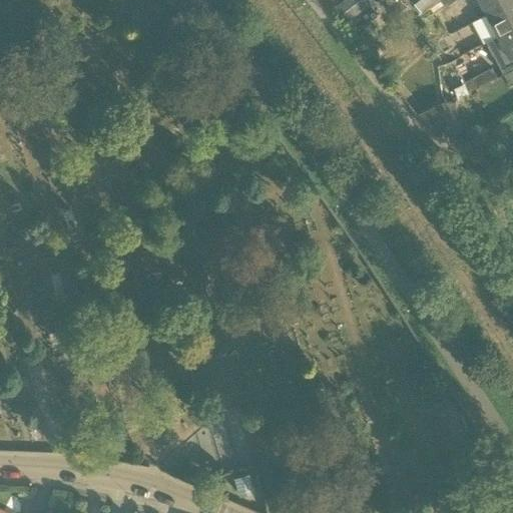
[(346,25),(370,5),(365,0),(345,0),(334,10),(346,25)]
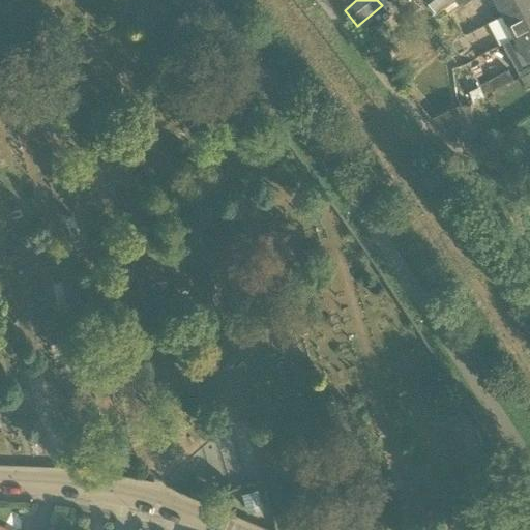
[(444,7),(452,0),(424,0),(424,1),(435,15),(444,7)]
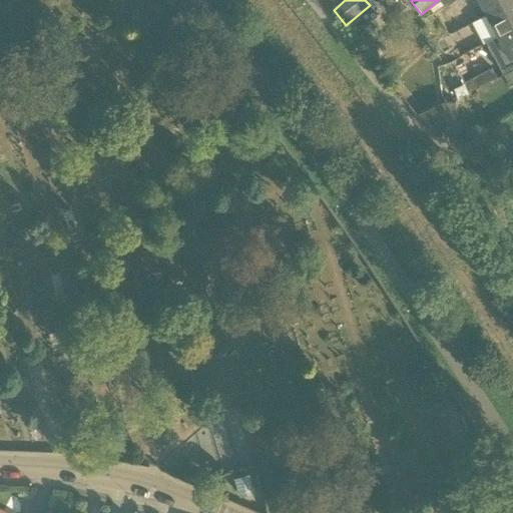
[(438,0),(430,7),(437,16),(456,0),(438,0)]
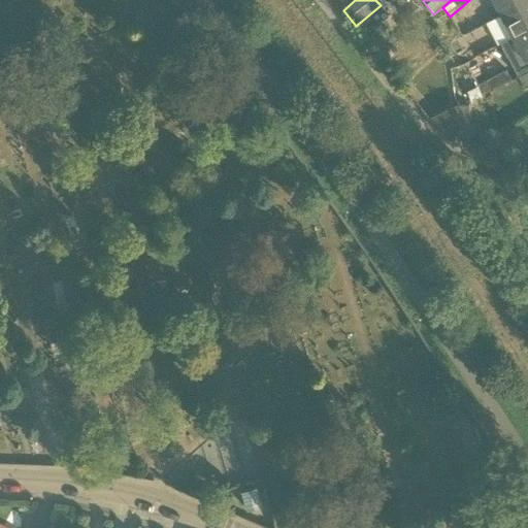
[(527,0),(493,0),(501,15),(527,1),(527,0)]
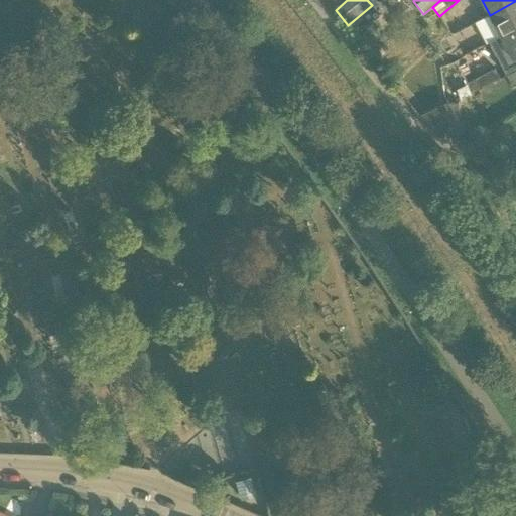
[(501,37),(515,29),(515,1),(490,15),(501,37)]
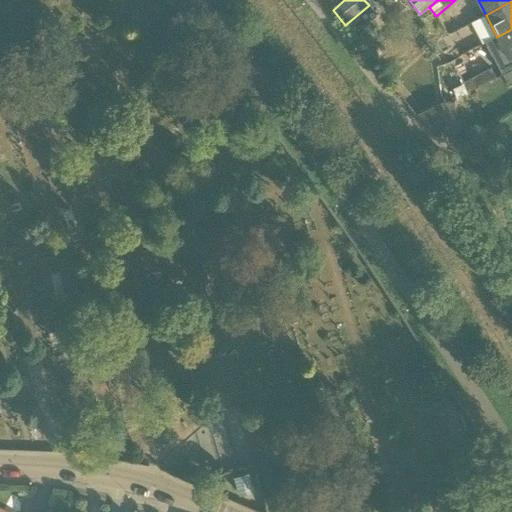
[(511,29),(497,37),(509,58),(511,55),(511,29)]
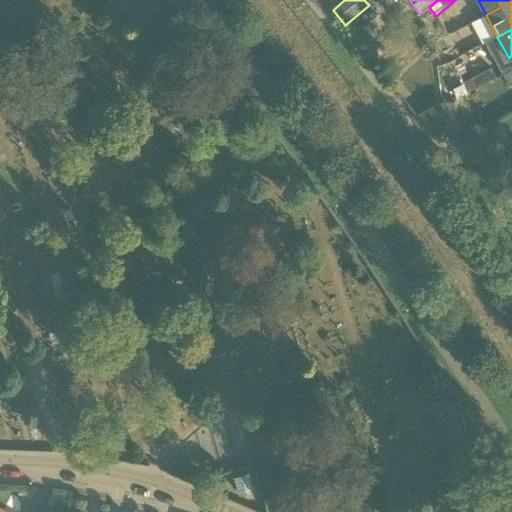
[(463,63),(454,67),(451,61),(435,68),(443,102),(468,94),(467,92),(472,89),(496,78),(492,68),(471,79),(466,69),(463,63)]
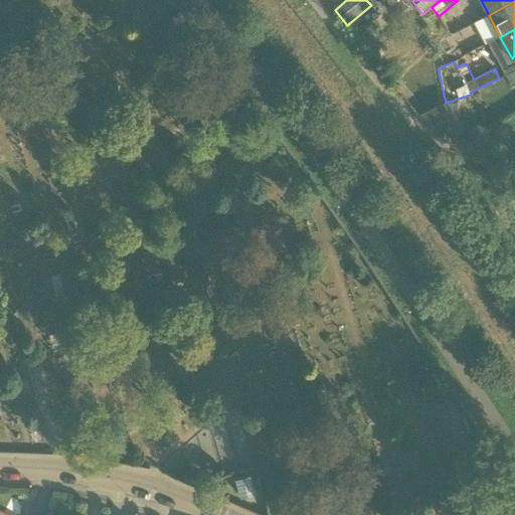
[(514,69),(506,75),(512,87),(514,84),(514,69)]
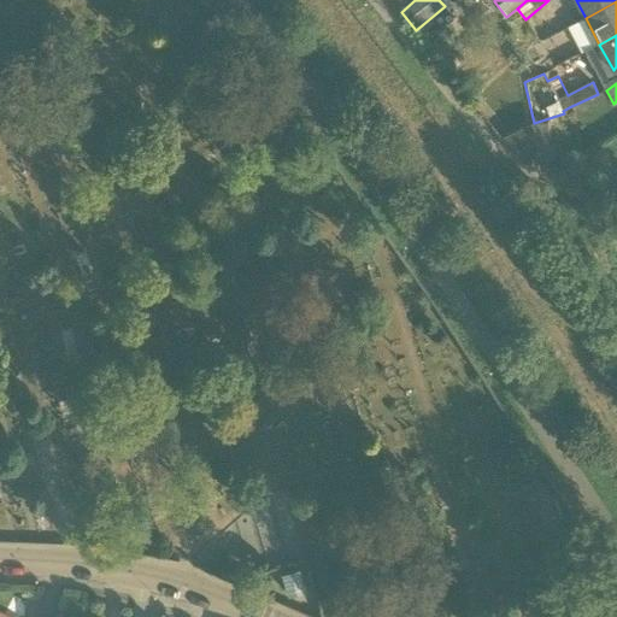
[(582,157),(585,169),(606,165),(604,153),(582,157)]
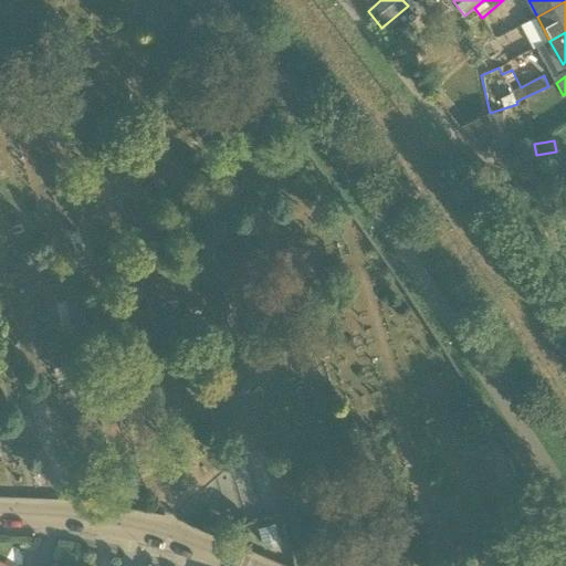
[(265,547),(280,543),(275,525),(261,530),(265,547)]
